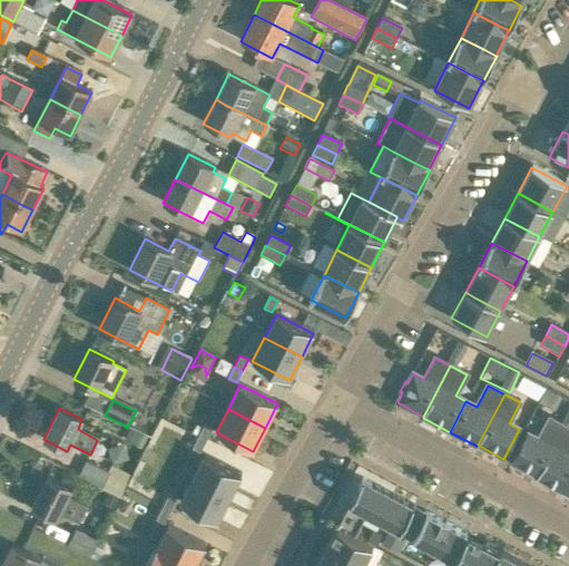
[(568,417),(565,427),(538,477),(537,478),(563,493),(568,482),(568,417)]
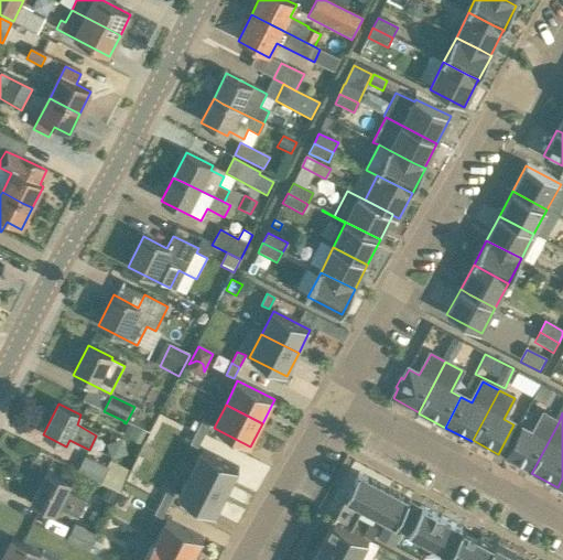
[(532,472),(559,422),(543,413),(532,434),(521,429),(506,459),(532,472)]
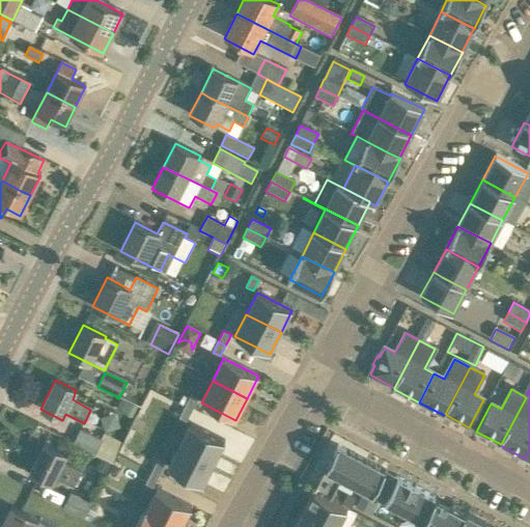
[(190,396),(185,408),(192,412),(197,400),(190,396)]
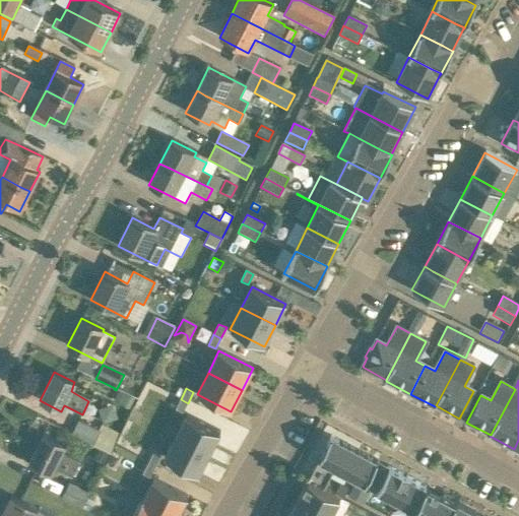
[(128,410),(134,399),(118,391),(112,402),(128,410)]
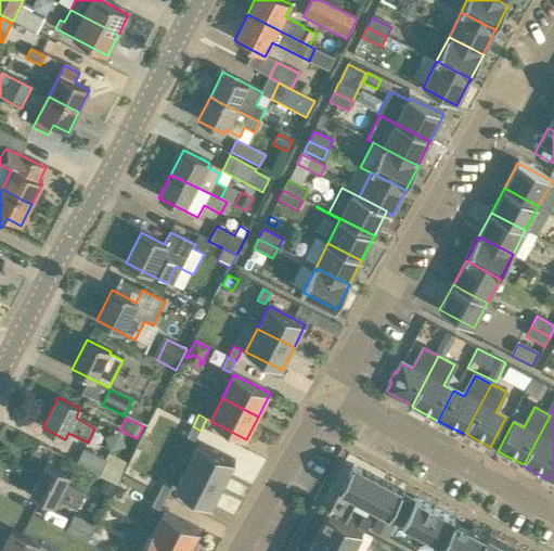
[(201,431),(193,426),(187,437),(195,441),(201,431)]
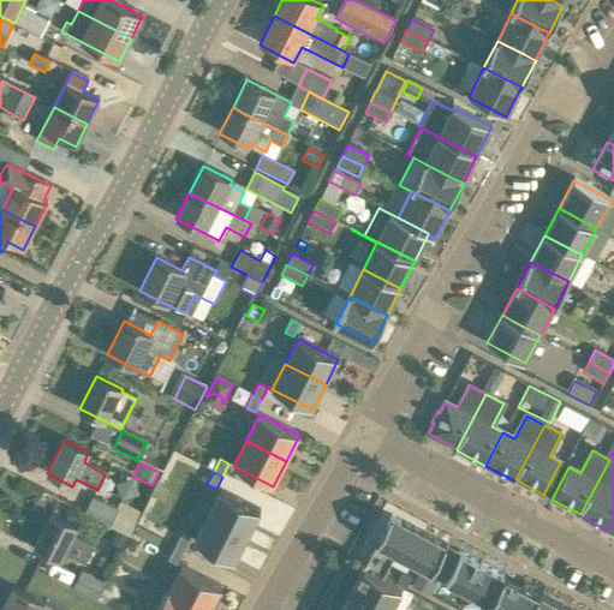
[(220,491),(207,516),(248,537),(261,512),(220,491)]
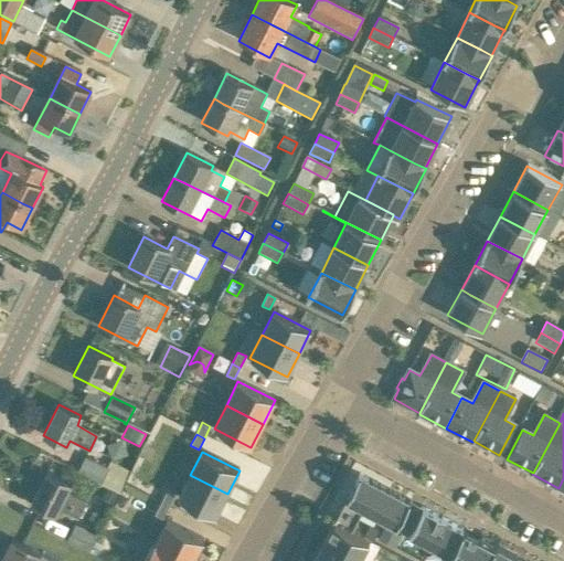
[(119,495),(131,472),(110,462),(106,468),(85,457),(76,474),(107,489),(118,494),(119,495)]
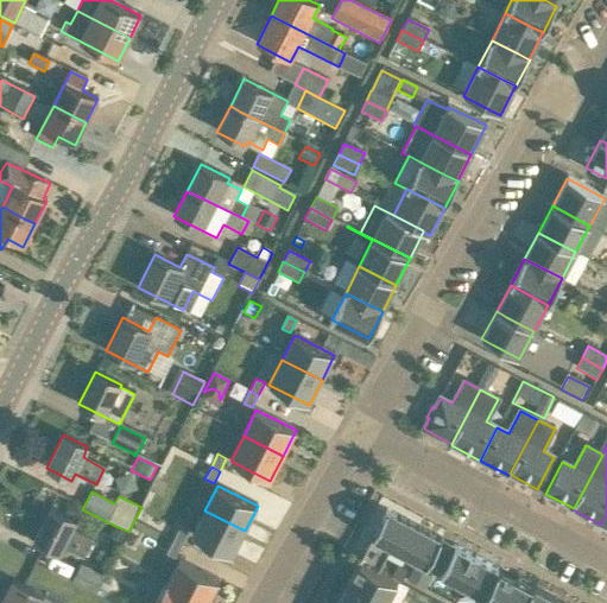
[(33,541),(59,554),(63,548),(83,559),(92,543),(71,532),(76,521),(50,508),(33,541)]
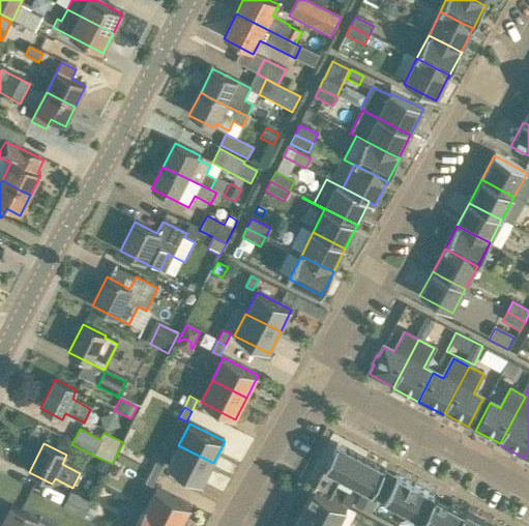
[(178,445),(167,467),(202,485),(213,463),(178,445)]
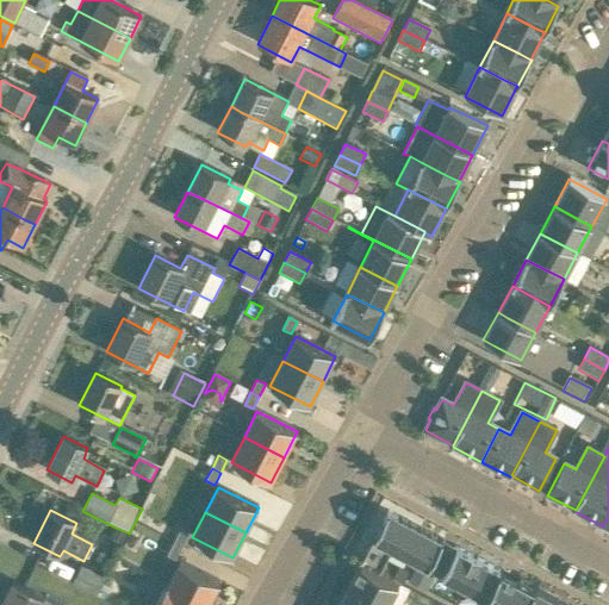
[(411,560),(428,568),(442,541),(387,512),(361,563),(379,573),(392,550),(411,560)]
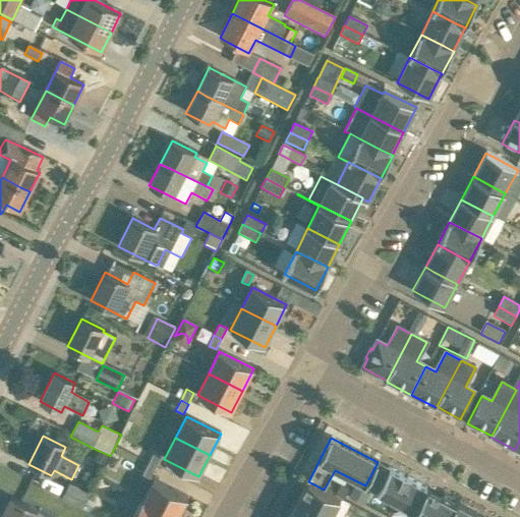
[(99,451),(94,461),(104,466),(109,455),(99,451)]
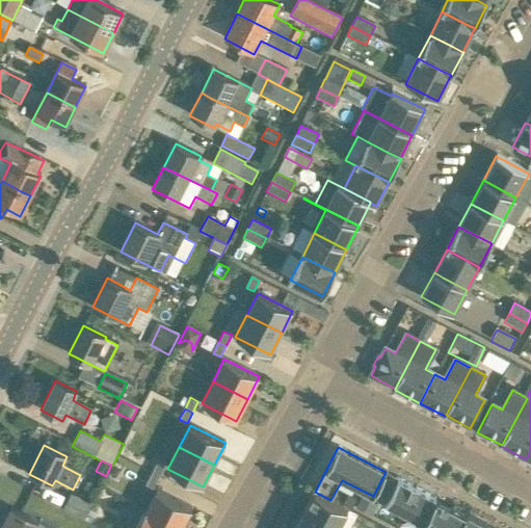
[(157,464),(151,475),(158,478),(164,467),(157,464)]
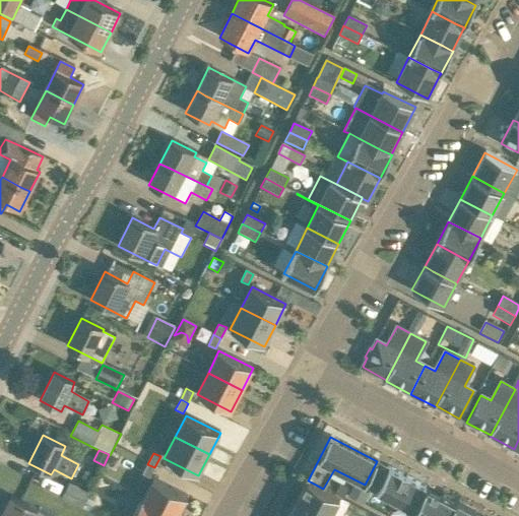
[(413,511),(426,488),(377,461),(365,485),(413,511)]
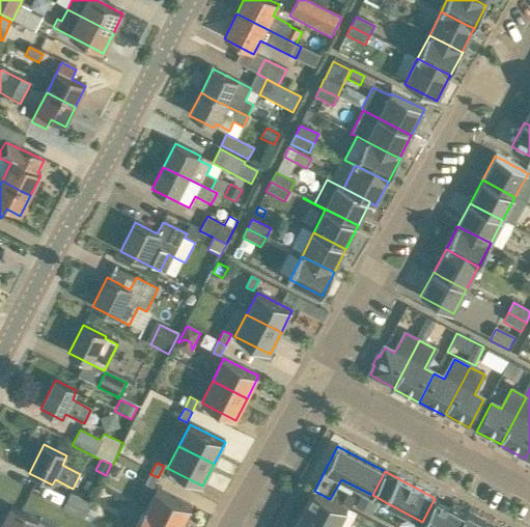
[(158,477),(150,474),(145,484),(152,489),(158,477)]
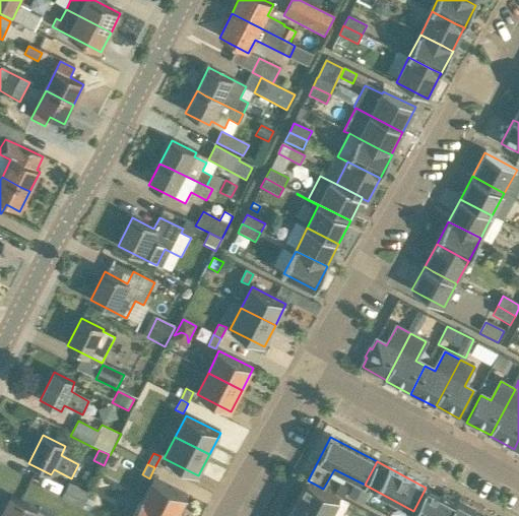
[(142,501),(173,515),(178,515),(187,498),(153,480),(142,501)]
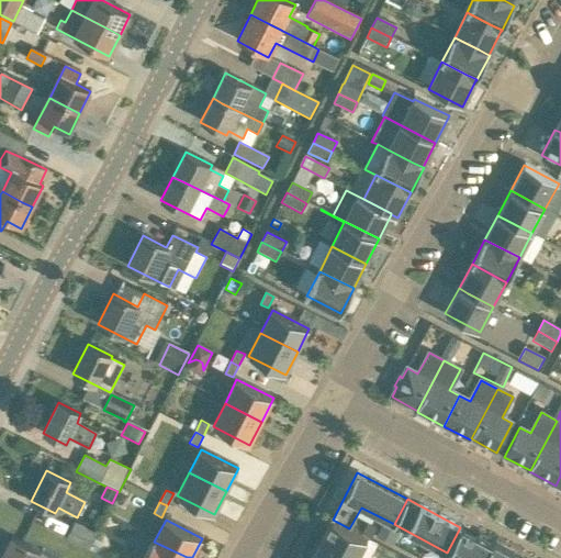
[(333,520),(321,540),(352,557),(369,557),(377,545),(367,539),(368,538),(361,535),(349,528),(333,520)]
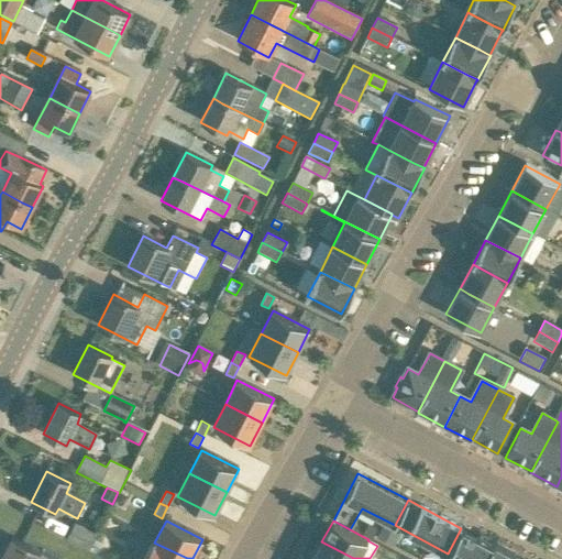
[(66,540),(89,552),(89,551),(95,540),(96,540),(98,536),(75,523),(66,540)]
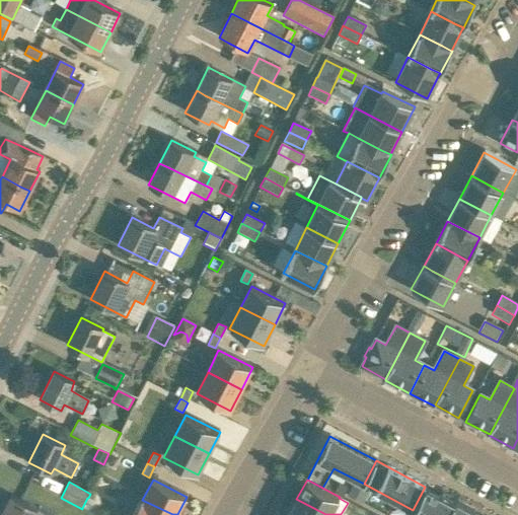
[(340,484),(334,494),(340,497),(342,498),(348,488),(340,484)]
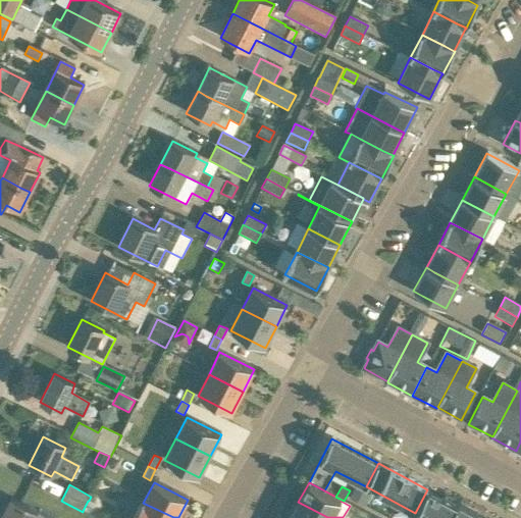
[(357,503),(363,491),(356,487),(350,499),(357,503)]
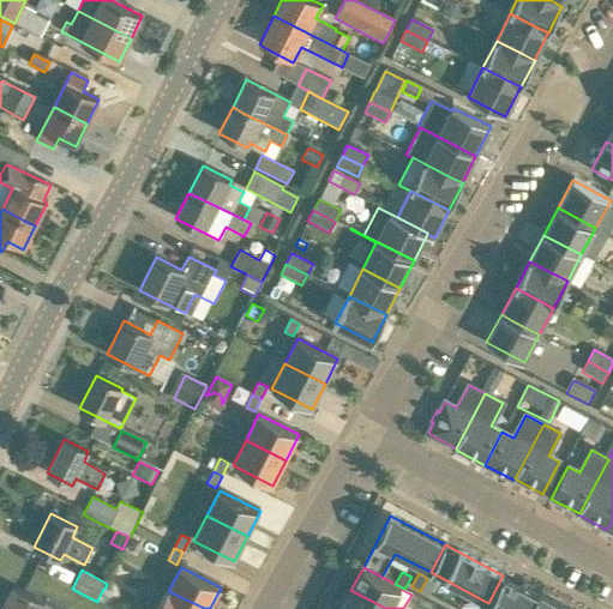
[(529,608),(538,595),(512,580),(503,576),(488,603),(498,608),(529,608)]
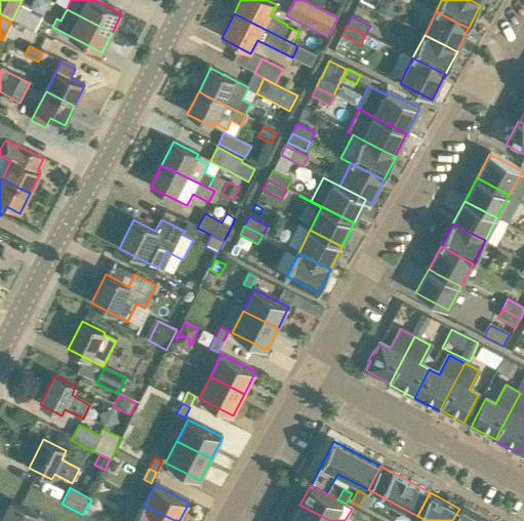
[(372,498),(365,494),(359,506),(367,510),(372,498)]
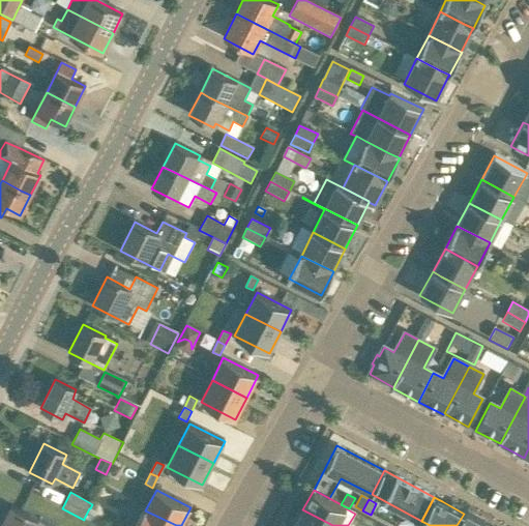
[(43,525),(37,522),(38,521),(11,507),(1,525),(43,525)]
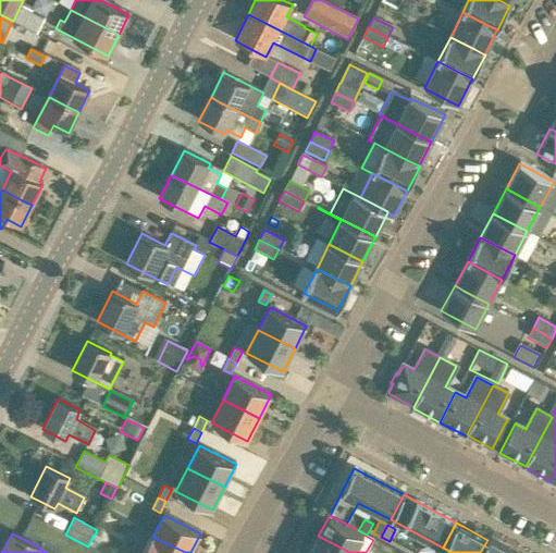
[(88,545),(88,547),(95,550),(101,538),(95,535),(94,535),(88,545)]
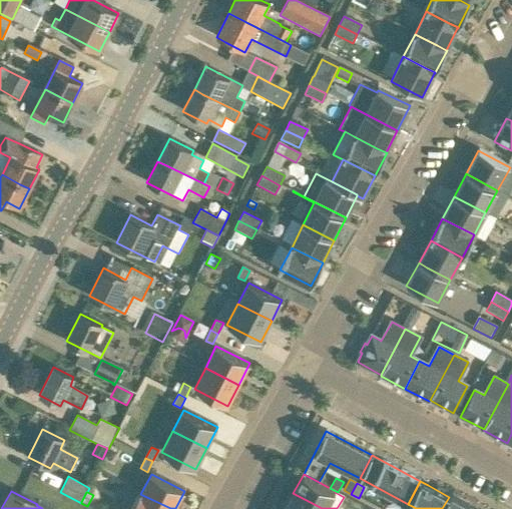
[(169,508),(140,493),(131,508),(169,508)]
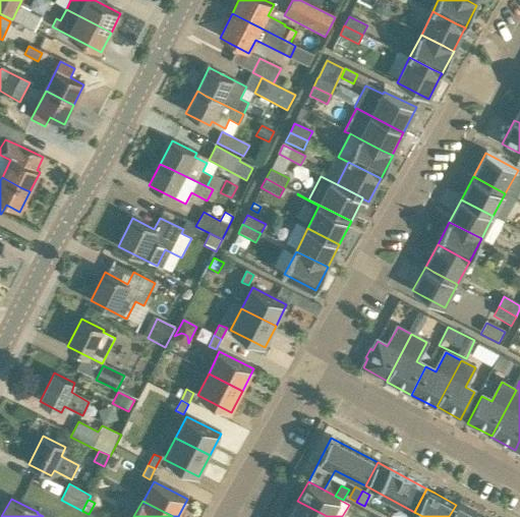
[(327,516),(297,501),(288,516),(327,516)]
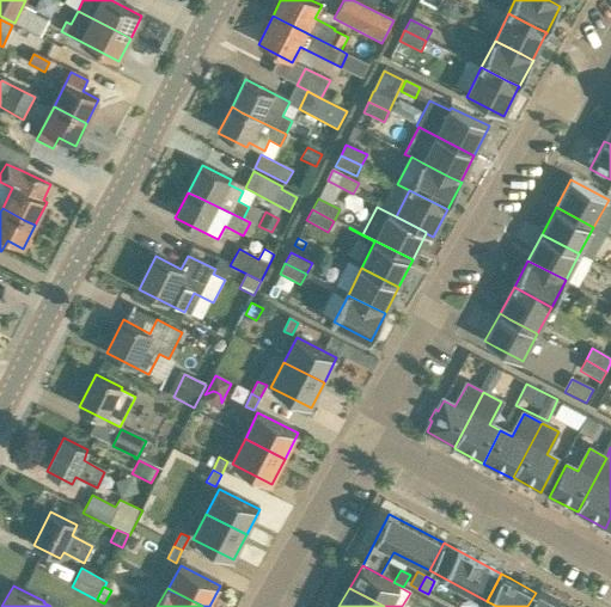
[(563,606),(536,593),(527,606),(563,606)]
